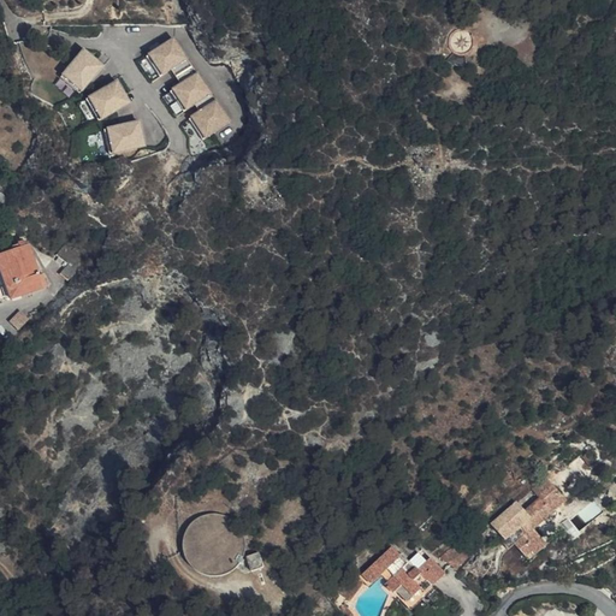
[(176,37),(148,54),(163,77),(190,59),(176,37)]
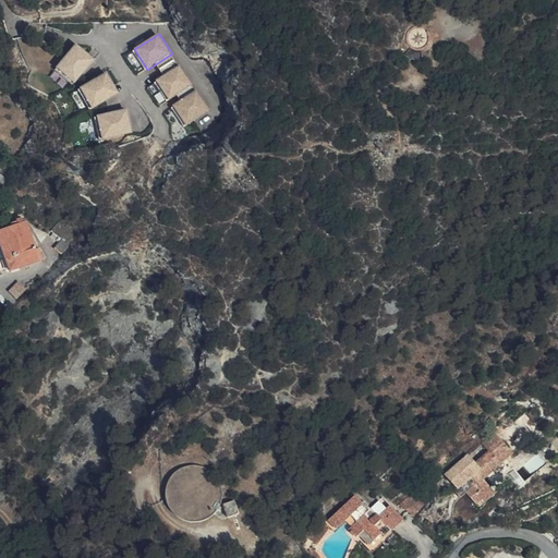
[(76,44),(57,68),(75,82),(95,58),(76,44)]
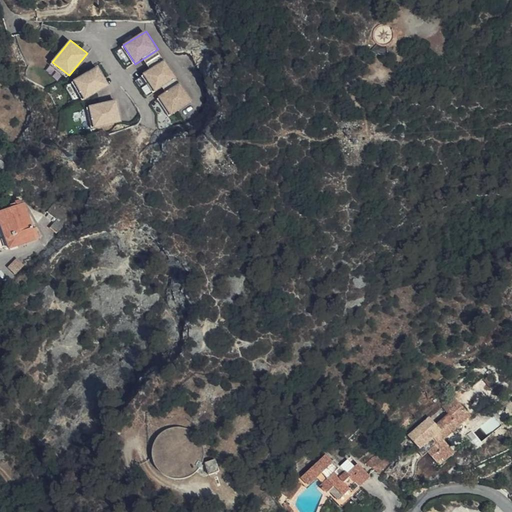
[(379,55),(385,55),(386,47),(380,46),(375,45),(371,52),(379,55)]
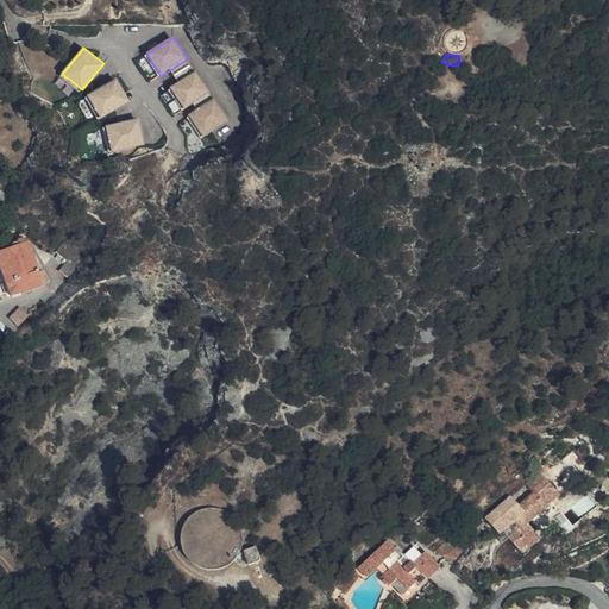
[(199,70),(171,88),(184,110),(213,93),(199,70)]
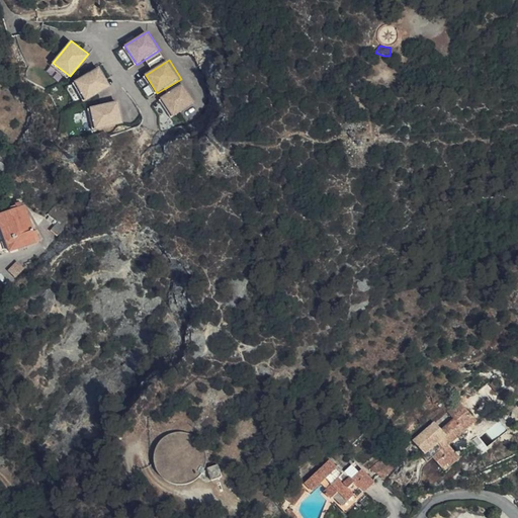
[(98,68),(75,82),(86,101),(110,86),(98,68)]
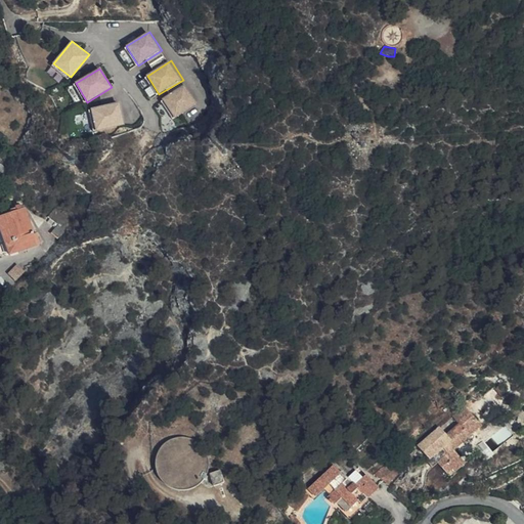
[(186,83),(163,98),(175,118),(199,102),(186,83)]
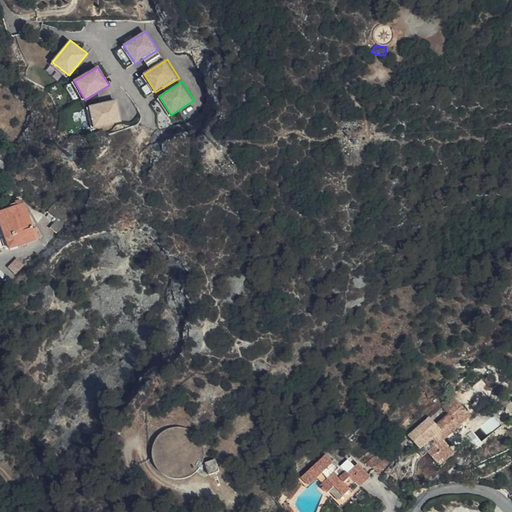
[(117,100),(89,106),(94,127),(122,121),(117,100)]
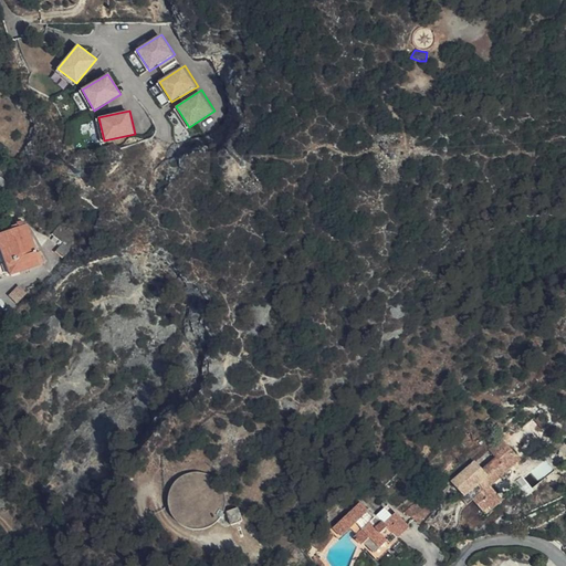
[(55,255),(63,261),(74,247),(72,244),(76,237),(69,230),(67,233),(60,227),(52,237),(63,245),(55,255)]
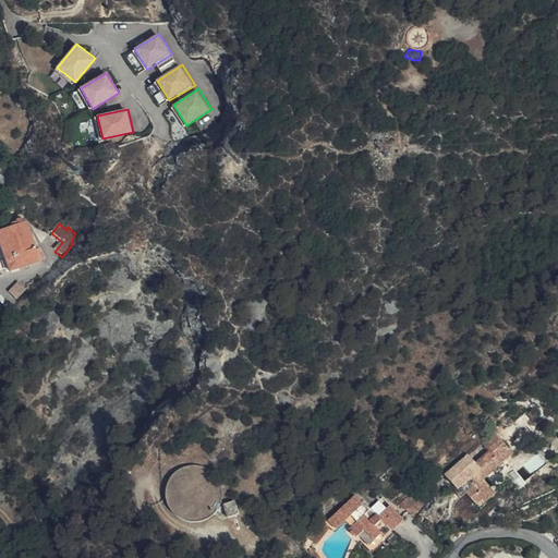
[(36,252),(26,226),(0,233),(0,235),(8,262),(2,263),(5,275),(40,265),(39,264),(36,252)]
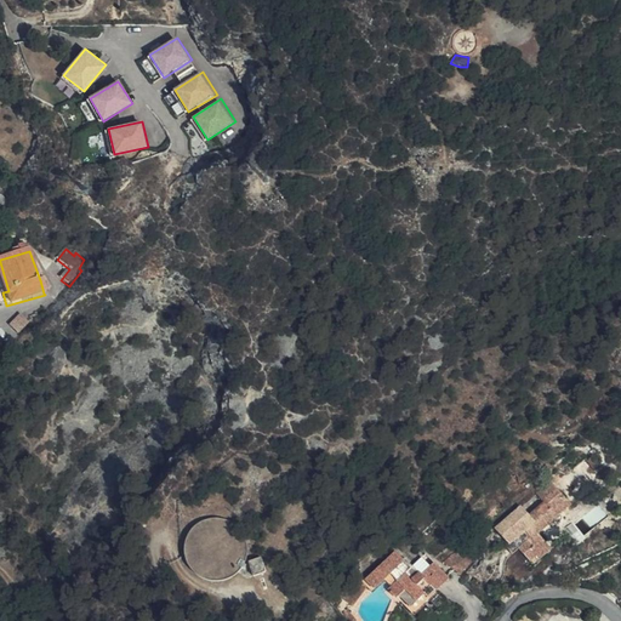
[(18,331),(29,320),(22,313),(11,324),(18,331)]
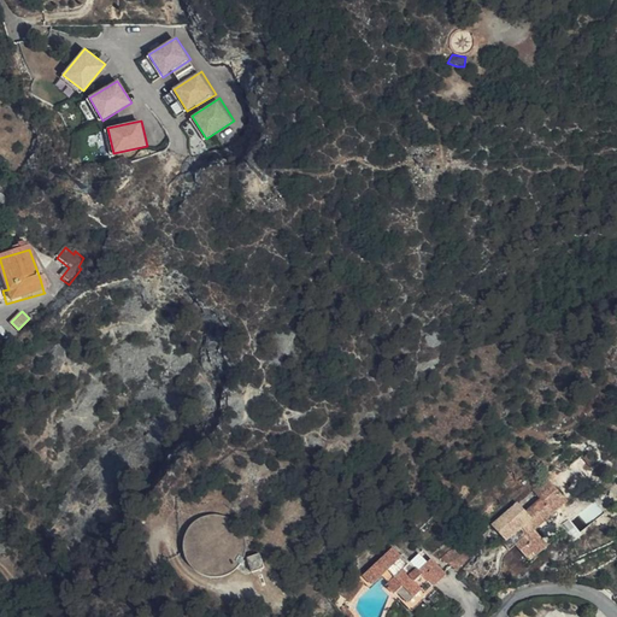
[(601,476),(615,468),(609,459),(595,470),(601,476)]
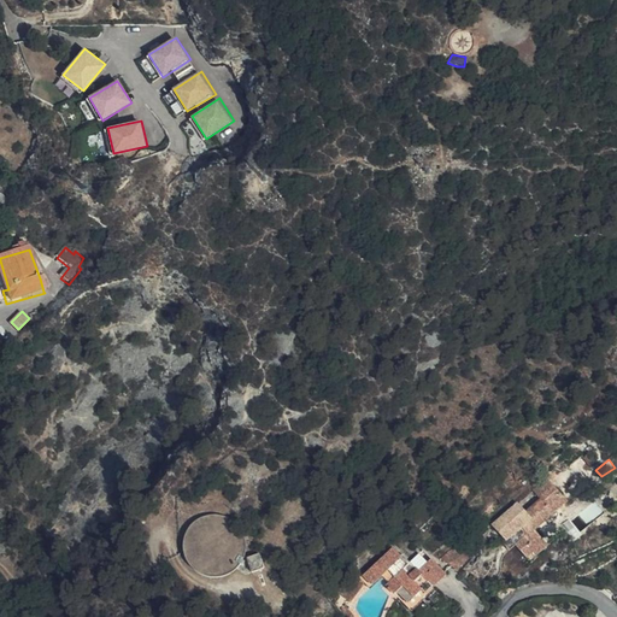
[(504,523),(516,538),(518,536),(524,545),(540,565),(552,556),(550,553),(546,556),(541,547),(551,539),(544,529),(580,500),(562,477),(547,489),(554,498),(539,510),(532,501),(504,523)]
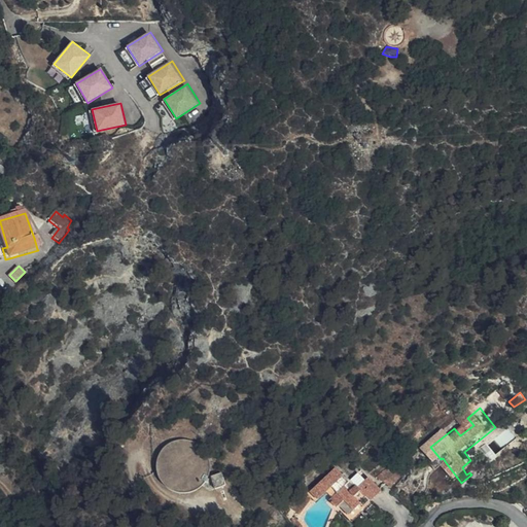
[(443,458),(441,459),(437,462),(443,469),(448,465),(443,458)]
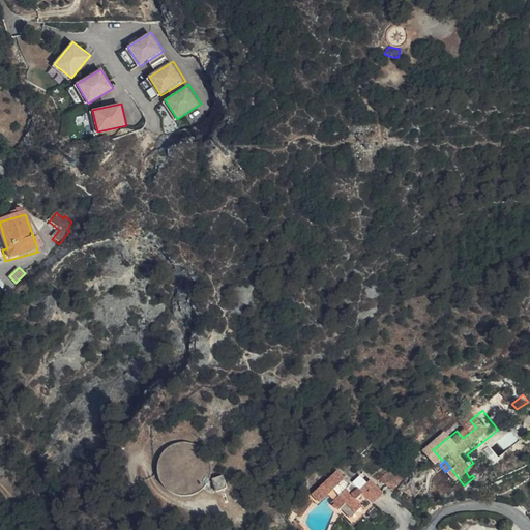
[(478,470),(473,463),(465,470),(469,477),(472,475),(478,470)]
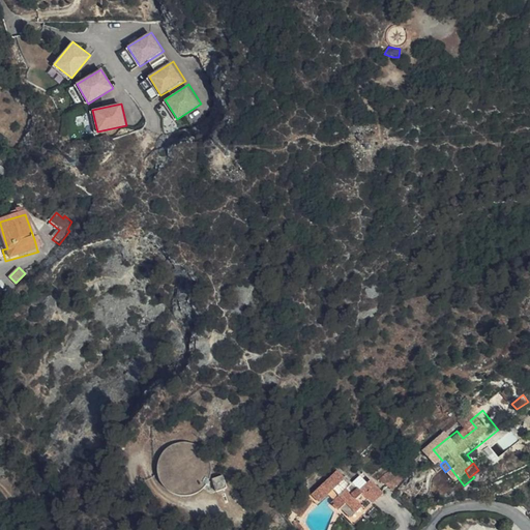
[(340,470),(313,494),(320,502),(329,494),(334,499),(333,501),(335,503),(333,505),(336,507),(337,508),(339,507),(341,509),(342,508),(356,523),(375,507),(386,496),(367,474),(356,484),(349,478),(348,479),(340,470)]
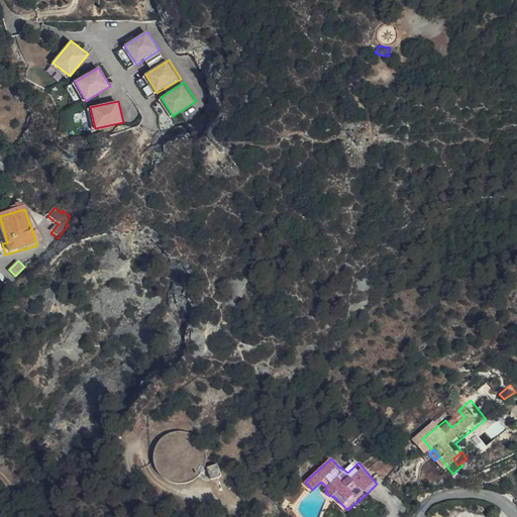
[(223,476),(219,462),(208,467),(212,479),(223,476)]
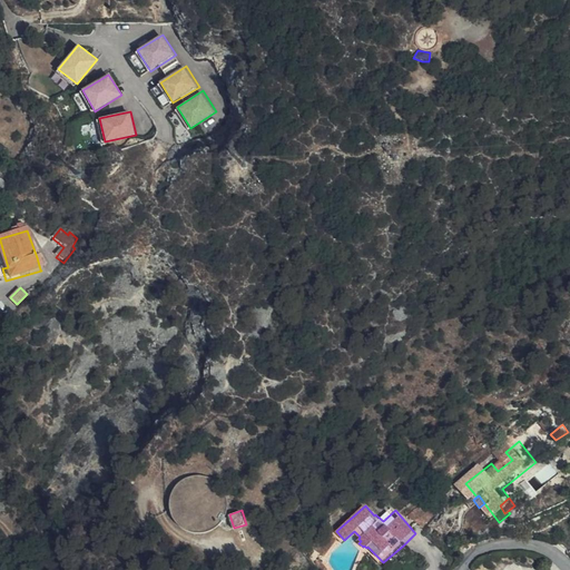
[(422,533),(432,524),(428,518),(418,527),(422,533)]
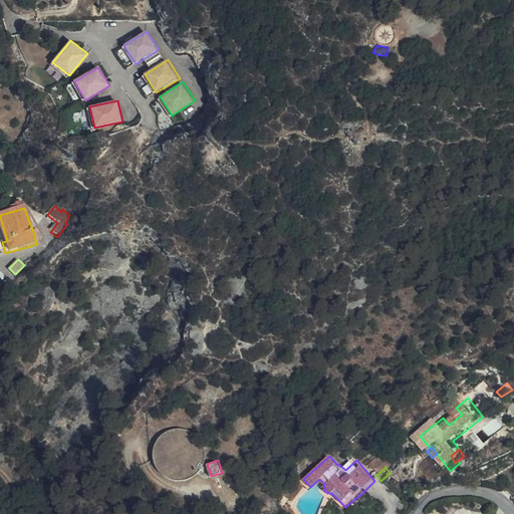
[(288,492),(303,479),(297,473),(282,485),(288,492)]
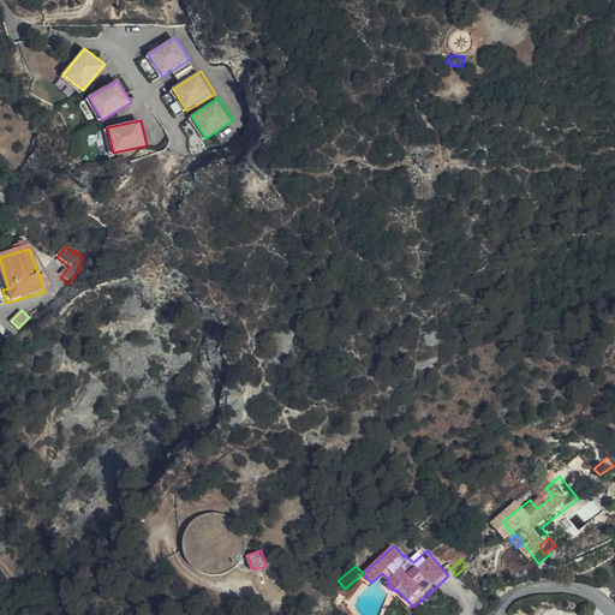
[(442,596),(435,589),(413,607),(421,614),(442,596)]
